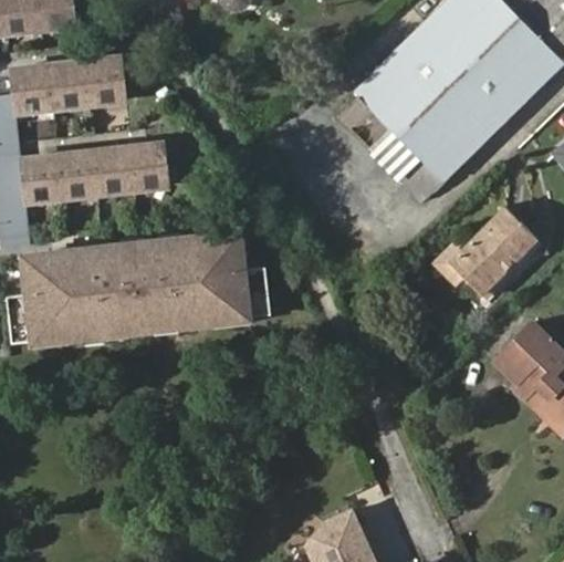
[(0,34),(75,27),(72,0),(0,0),(0,34)]
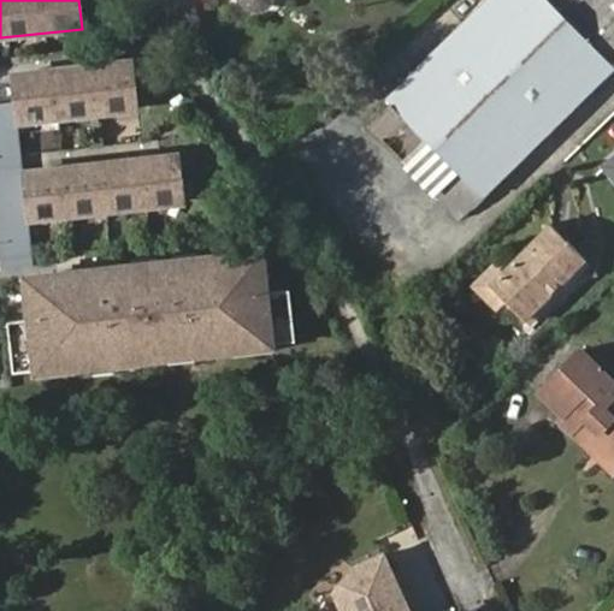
[(237,0),(247,10),(247,11),(248,12),(249,12),(252,13),(253,13),(255,13),(258,13),(260,13),(261,12),(264,11),(265,9),(266,7),(267,5),(267,4),(269,1),(267,0),(237,0)]
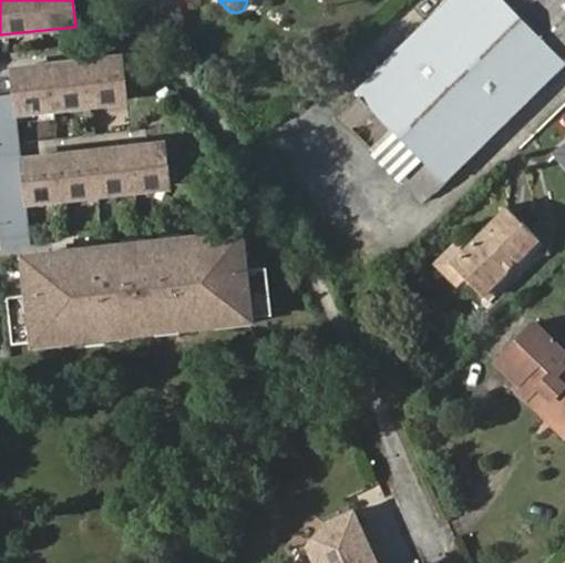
[(420,162),(397,184),(420,208),(564,64),(564,0),(449,0),(353,93),(358,98),(420,162)]
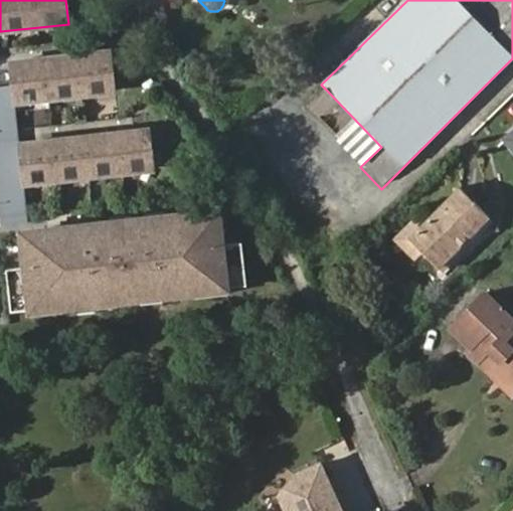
[(116,93),(111,54),(10,64),(14,103),(116,93)]
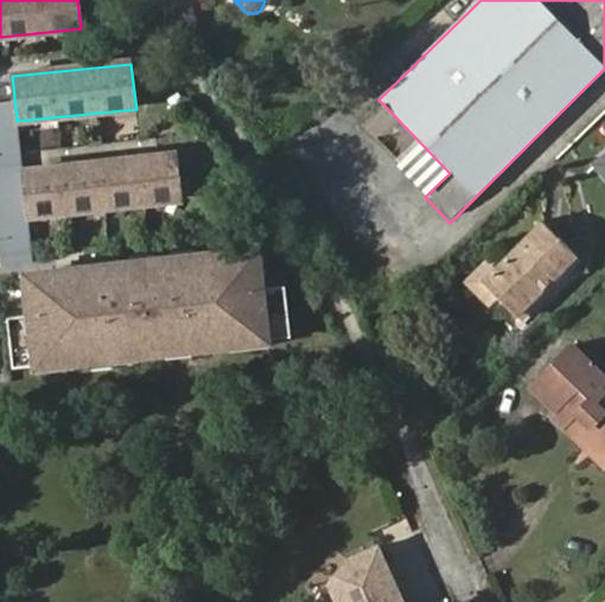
[(421,200),(425,197),(450,173),(383,104),(355,132),(421,200)]
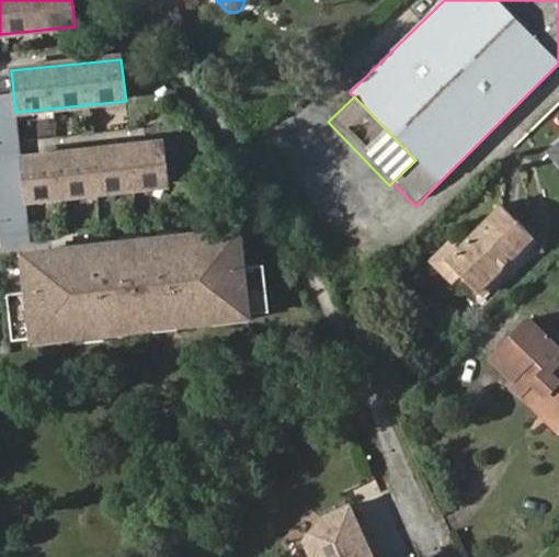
[(134,186),(168,182),(163,144),(22,159),(26,197),(59,194),(60,196),(134,189),(134,186)]
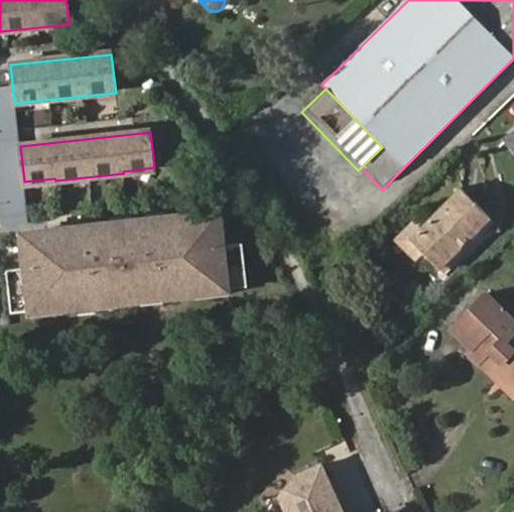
[(513,134),(504,144),(513,154),(513,134)]
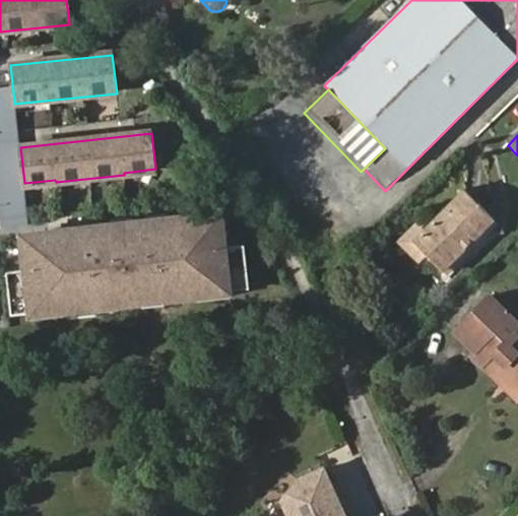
[(417,249),(425,256),(448,280),(499,230),(468,200),(428,239),(417,249)]
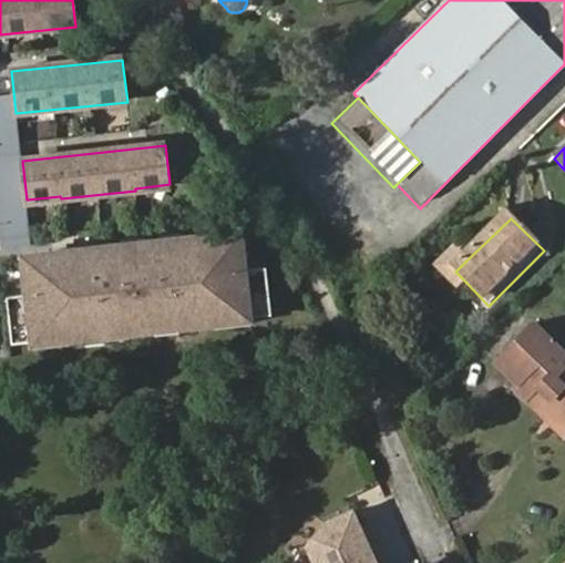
[(273,317),(267,268),(239,272),(236,236),(3,262),(12,345),(273,317)]
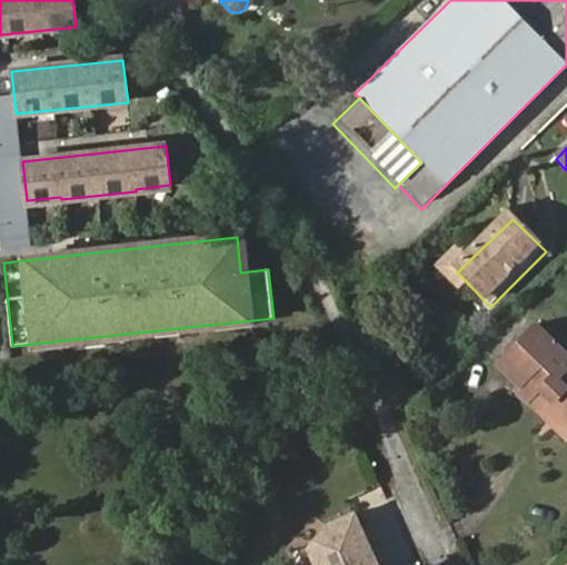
[(459,287),(465,280),(457,273),(468,261),(459,254),(444,270),(459,287)]
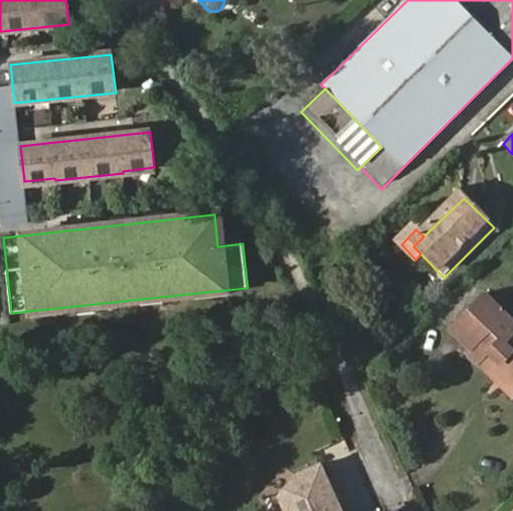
[(465,353),(477,365),(484,358),(510,385),(512,381),(512,332),(512,333),(500,319),(504,314),(486,296),(449,331),(468,350),(465,353)]
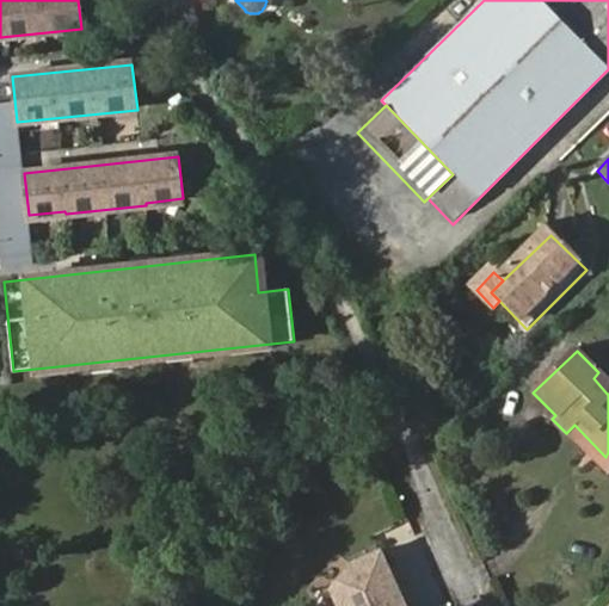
[(608,394),(608,383),(598,372),(594,378),(608,395),(608,394)]
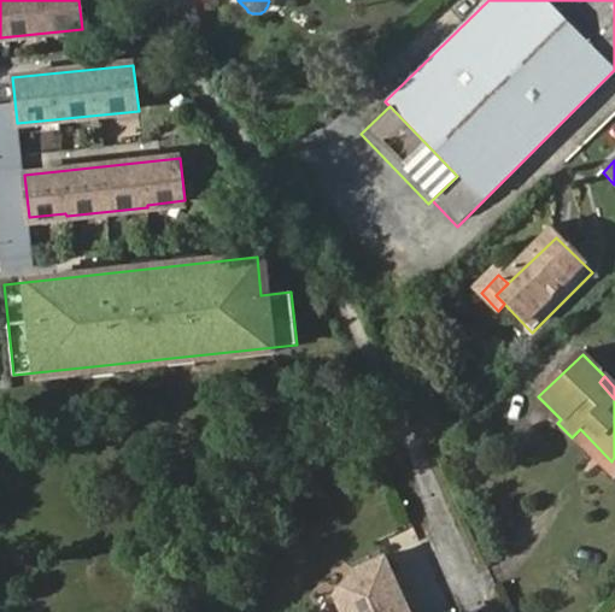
[(580,429),(572,437),(611,478),(614,475),(614,457),(611,462),(580,429)]
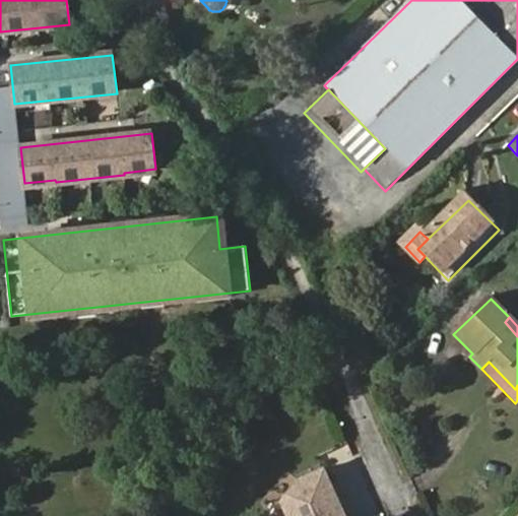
[(338,484),(331,466),(305,477),(289,498),(297,515),(352,515),(359,512),(345,480),(338,484)]
